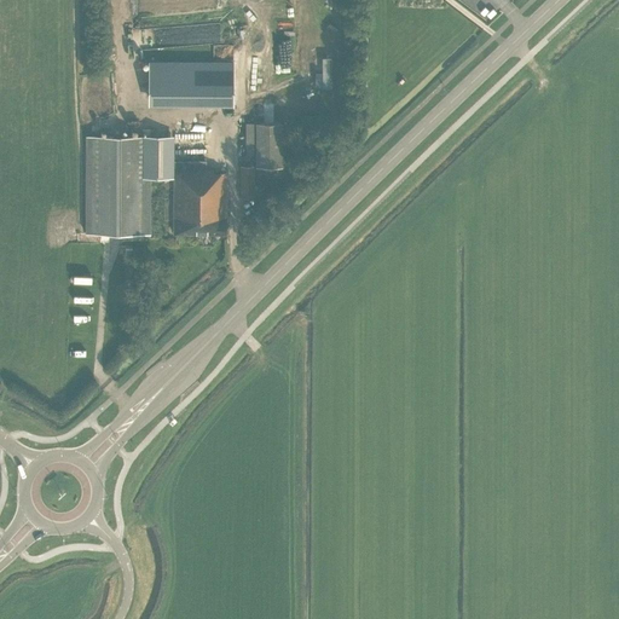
[(156,12),(218,10),(218,0),(148,0),(149,11),(156,11),(156,12)]
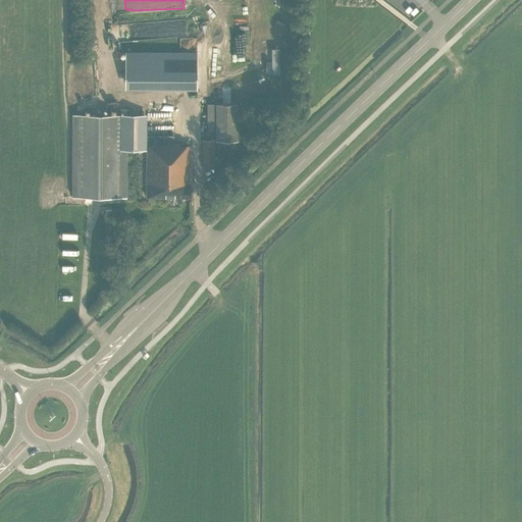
[(185,21),(127,29),(128,39),(186,33),(185,21)]
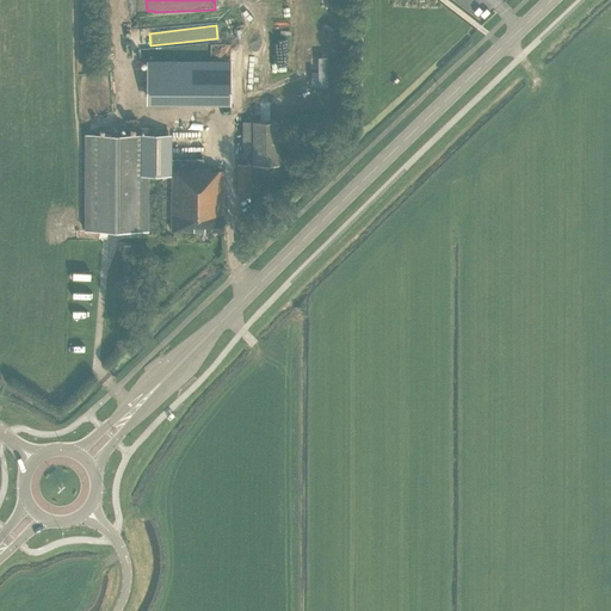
[(210,59),(230,59),(230,47),(210,47),(210,59)]
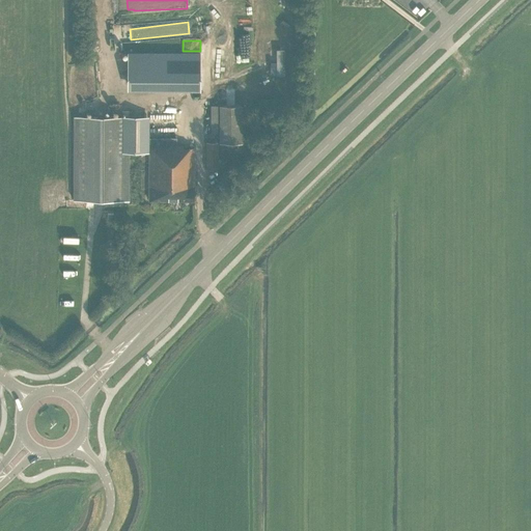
[(277,64),(270,64),(270,76),(277,76),(277,78),(284,78),(284,52),(277,52),(277,64)]
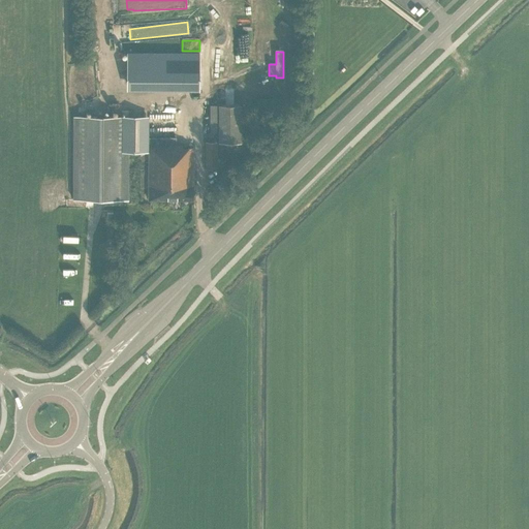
[(199,54),(128,54),(128,89),(199,89),(199,54)]
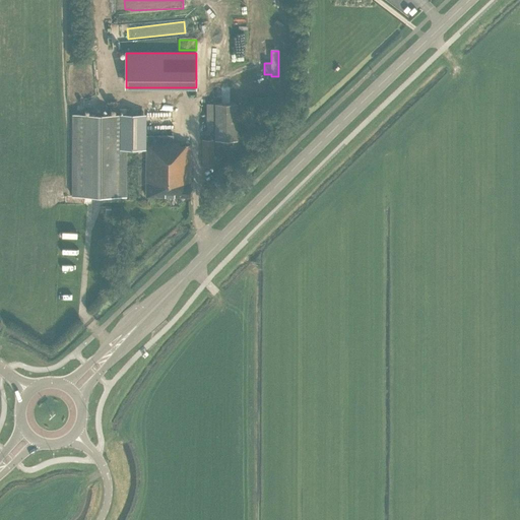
[(238,140),(238,104),(206,104),(207,131),(215,131),(215,140),(238,140)]
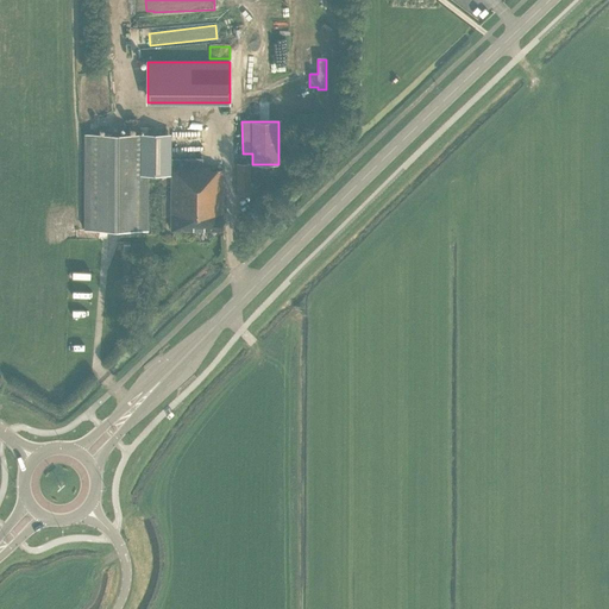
[(171,135),(87,135),(86,230),(146,230),(146,175),(171,175),(171,231),(223,231),(223,170),(209,170),(209,167),(203,167),(203,158),(171,158),(171,135)]
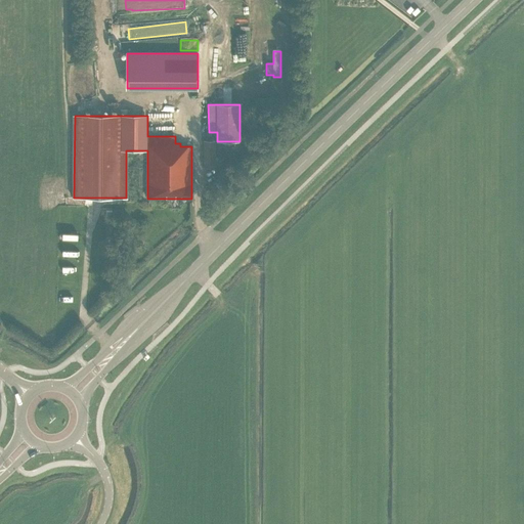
[(204,141),(204,166),(215,166),(215,141),(204,141)]
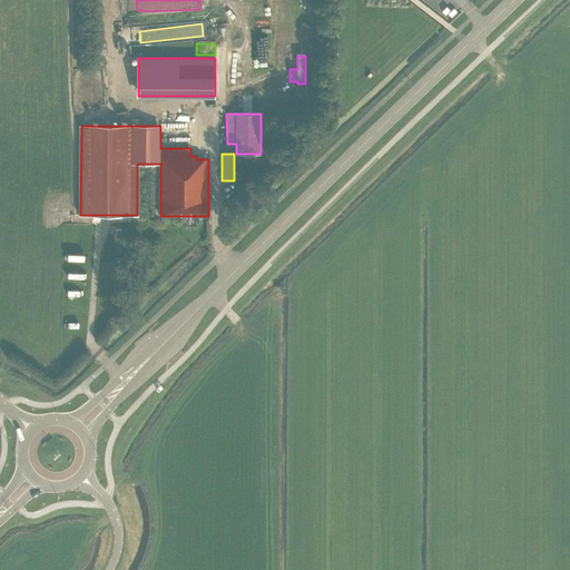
All buildings are outlined.
